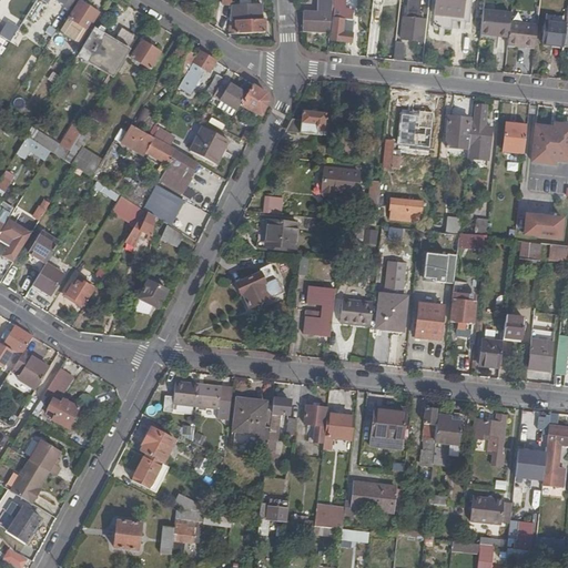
[(97,11),(79,0),(77,0),(59,29),(79,41),(97,11)]
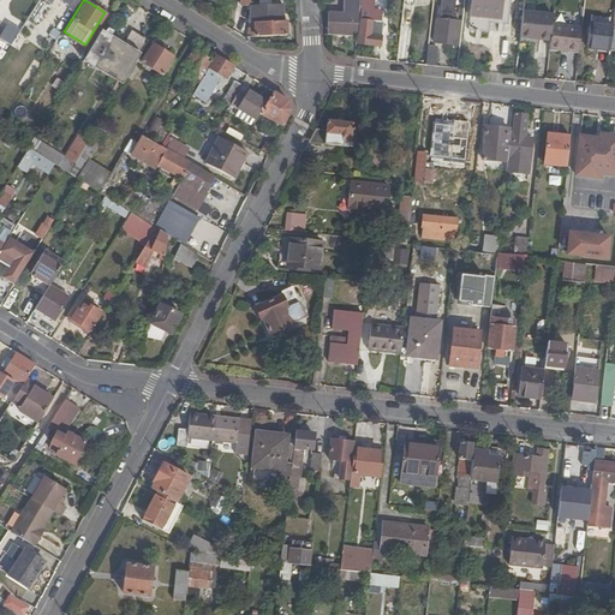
[(329,35),(358,37),(362,0),(346,0),(345,15),(330,13),(329,35)]
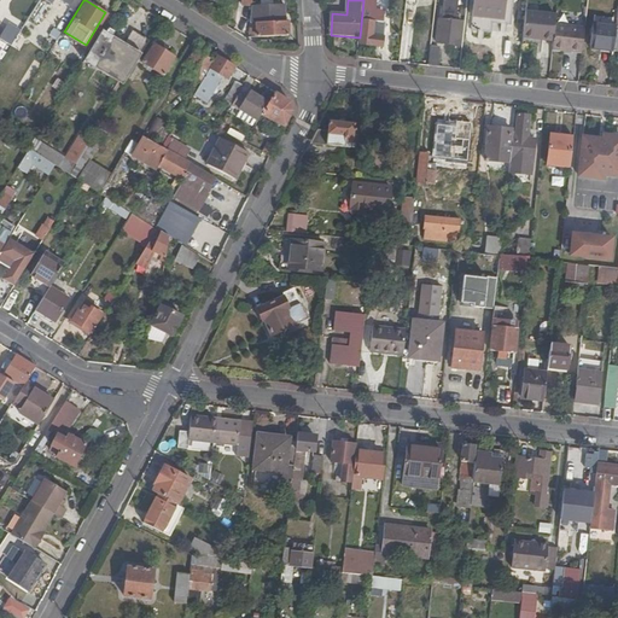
[(441,0),(442,15),(456,15),(456,0),(441,0)]
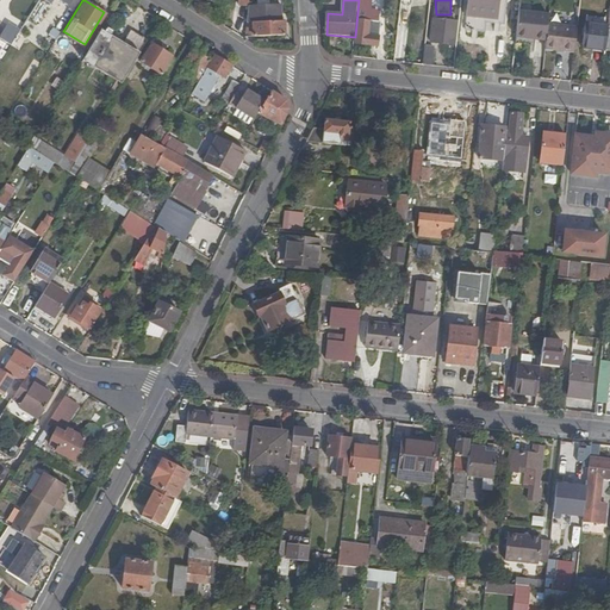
[(497,0),(467,0),(466,16),(496,19),(497,0)]
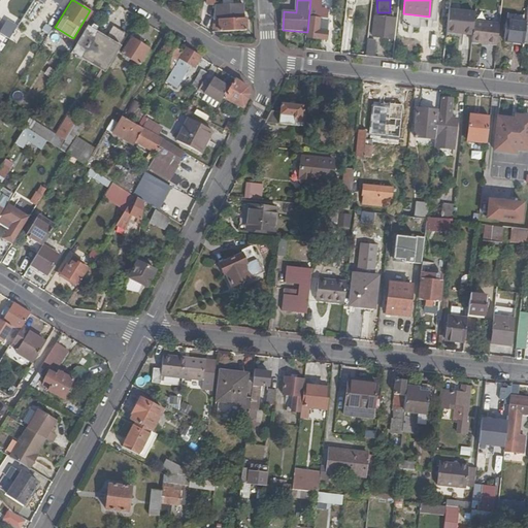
[(215,7),(211,33),(245,32),(245,20),(243,20),(243,5),(215,7)]
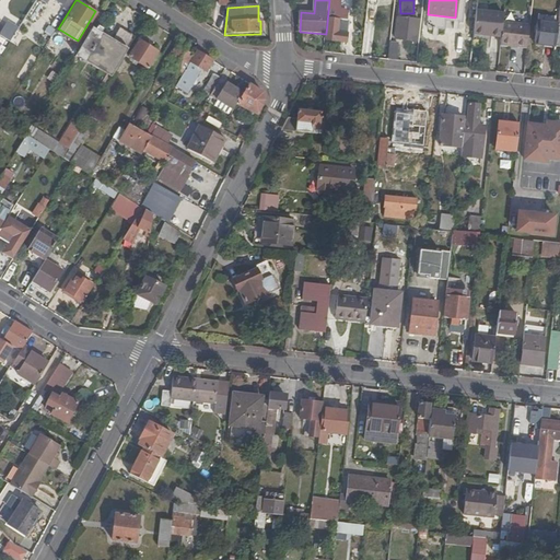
[(342,10),(330,9),(326,41),(348,44),(349,34),(350,21),(341,20),(342,10)]
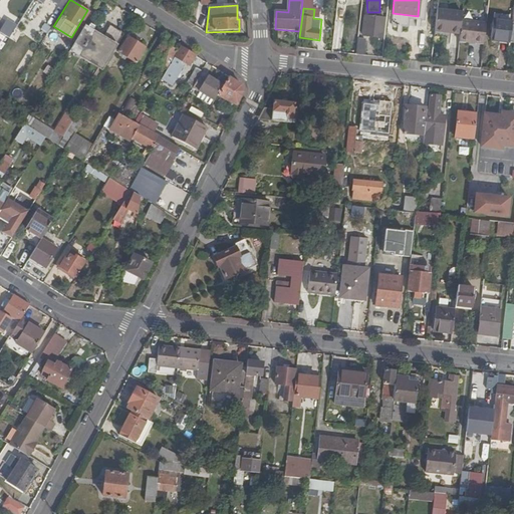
[(436,31),(461,34),(462,20),(463,13),(439,10),(436,31)]
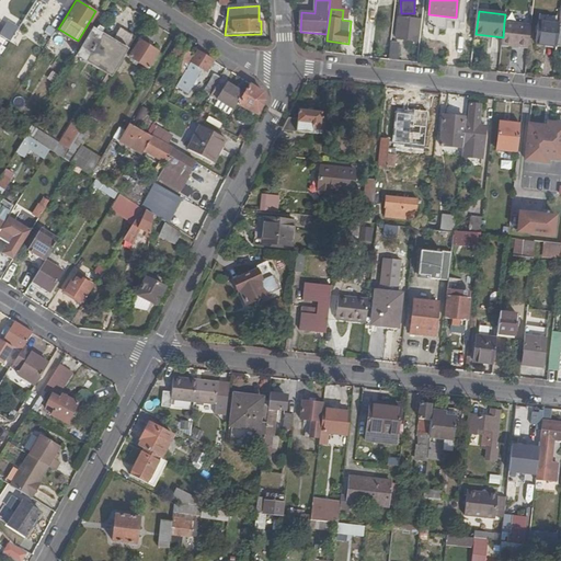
[(559,23),(560,18),(540,15),(537,43),(557,45),(558,35),(559,23)]
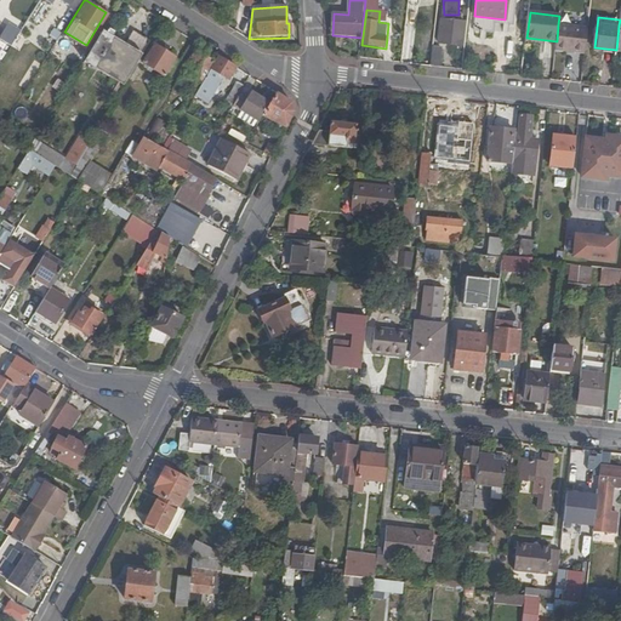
[(0,18),(0,38),(13,43),(20,26),(0,18)]
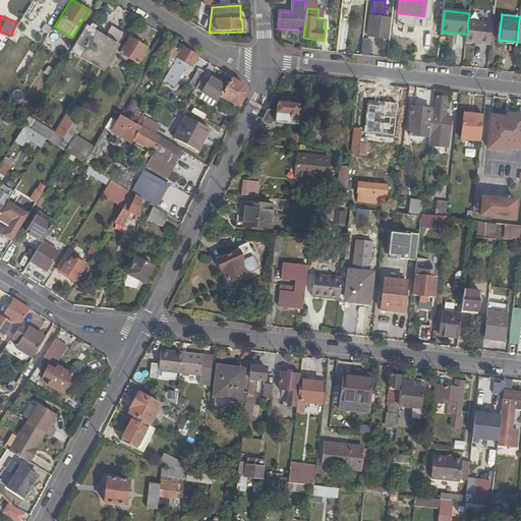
[(379,18),(370,17),(368,36),(388,39),(389,29),(378,27),(379,18)]
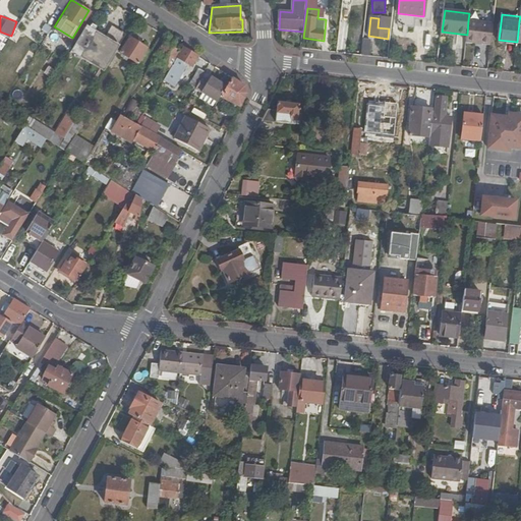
[(482,44),(491,45),(494,23),(468,20),(467,35),(466,40),(482,42),(482,44)]
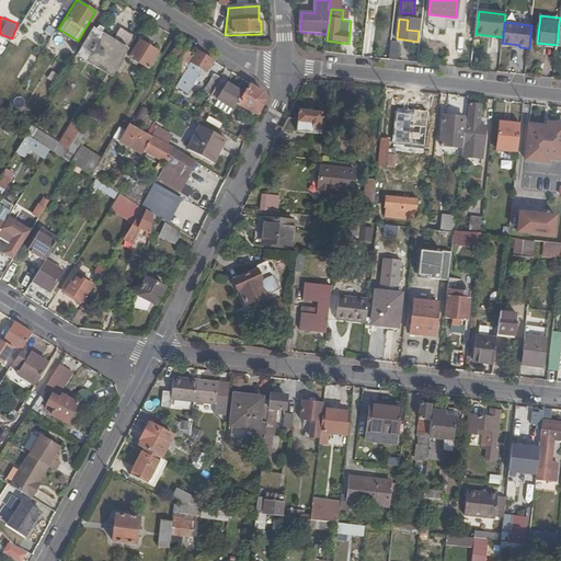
[(104,29),(95,23),(77,50),(113,73),(134,35),(119,26),(111,42),(100,35),(104,29)]
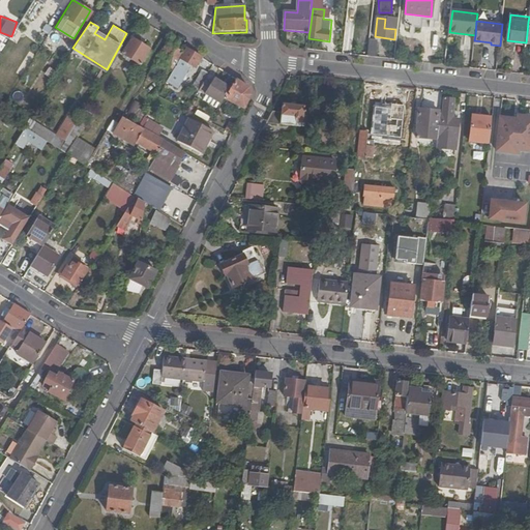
[(131,39),(123,54),(143,66),(152,51),(131,39)]
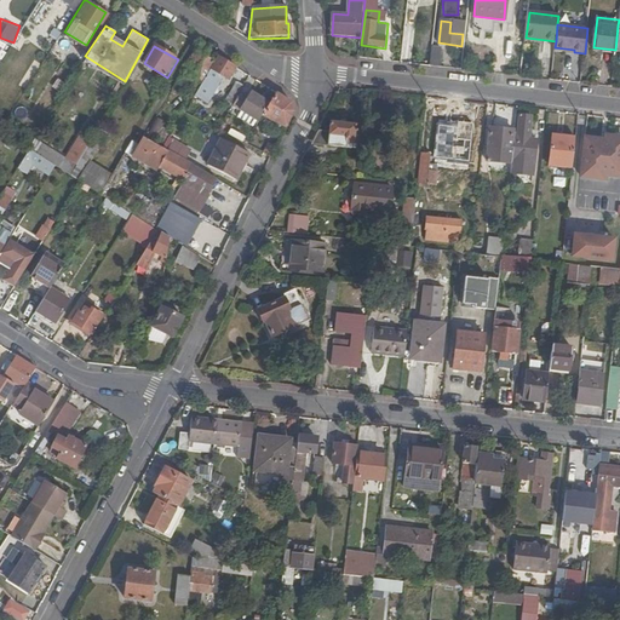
[(431,67),(440,68),(442,50),(434,49),(431,67)]
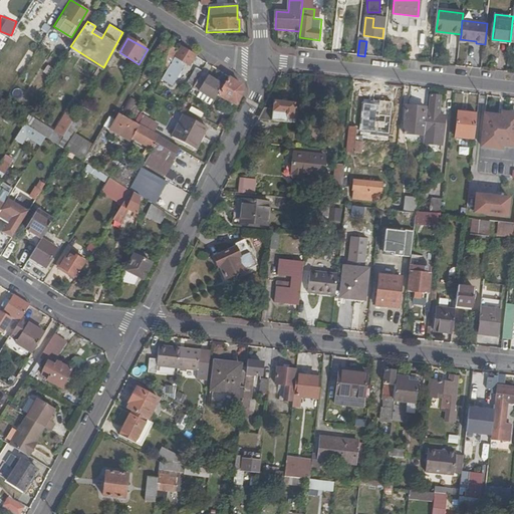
[(153,59),(167,68),(178,51),(163,42),(153,59)]
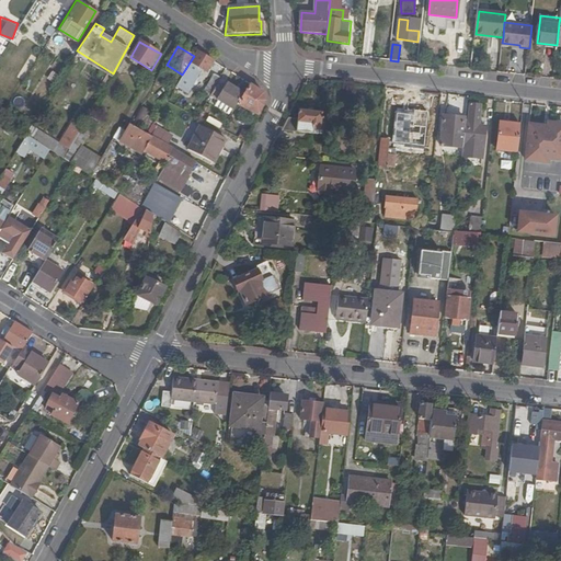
[(202,67),(208,71),(214,63),(198,53),(178,86),(186,91),(202,67)]
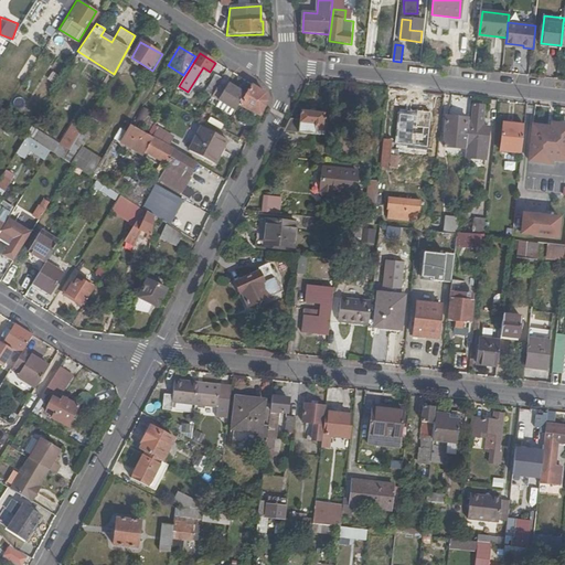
[(245,92),(228,81),(217,98),(235,108),(238,104),(245,92)]
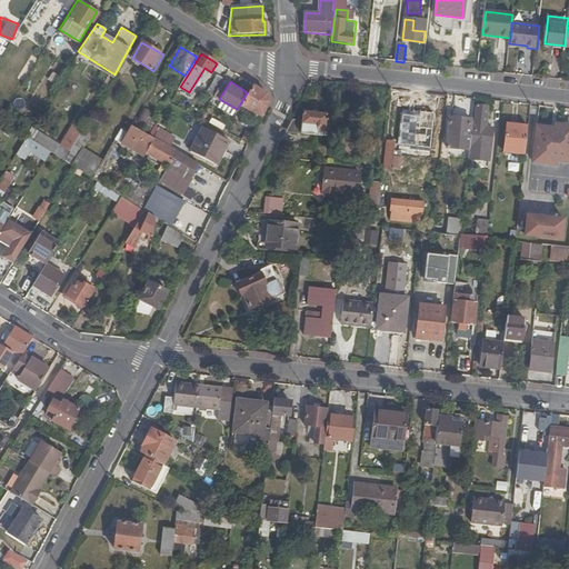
[(247,92),(240,105),(261,115),(268,100),(266,92),(252,83),(247,92)]
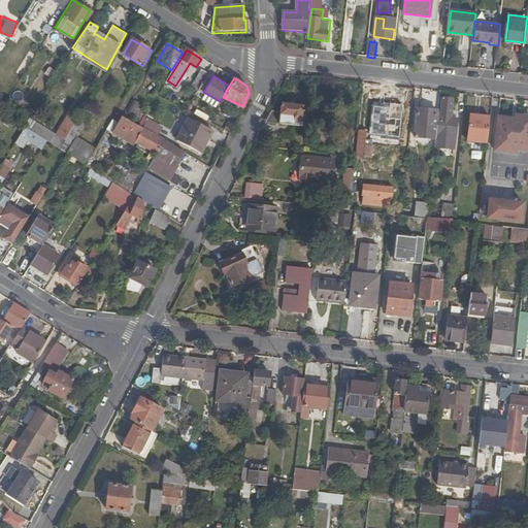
[(440,118),(438,118),(437,127),(436,136),(435,139),(434,146),(454,149),(455,138),(457,120),(451,119),(453,99),(442,98),(440,118)]
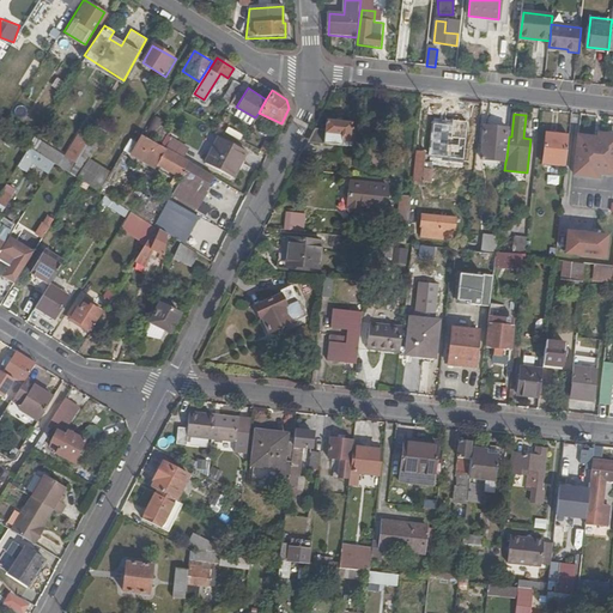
[(150,131),(159,134),(164,125),(155,120),(150,131)]
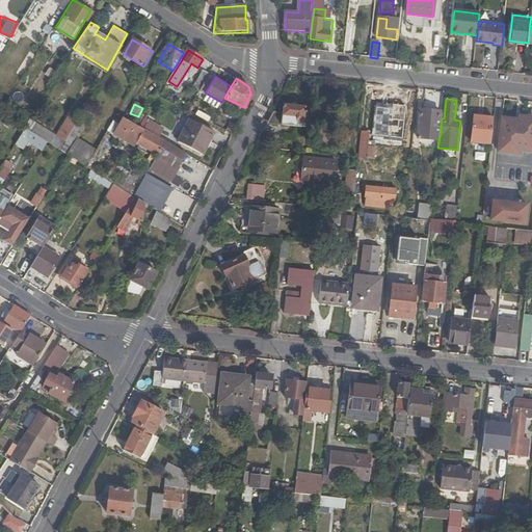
[(282,116),(271,115),(267,125),(297,127),(297,125),(303,126),(306,107),(283,105),(282,116)]
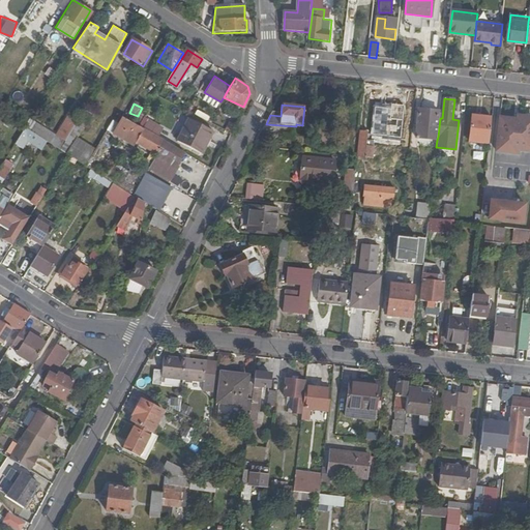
[(30,114),(21,108),(16,118),(24,123),(30,114)]
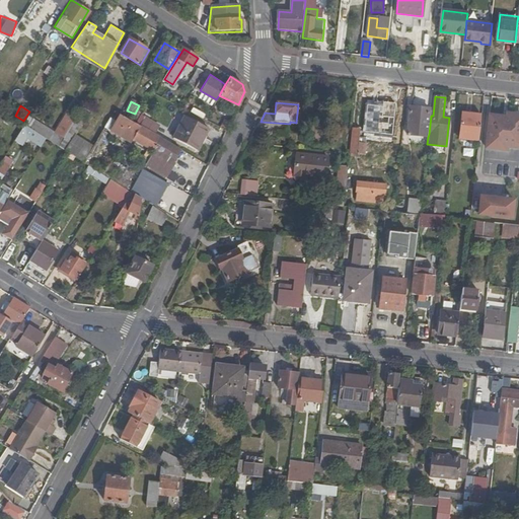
[(89,112),(82,107),(77,115),(63,139),(59,147),(65,150),(75,135),(80,127),(84,120),(89,112)]
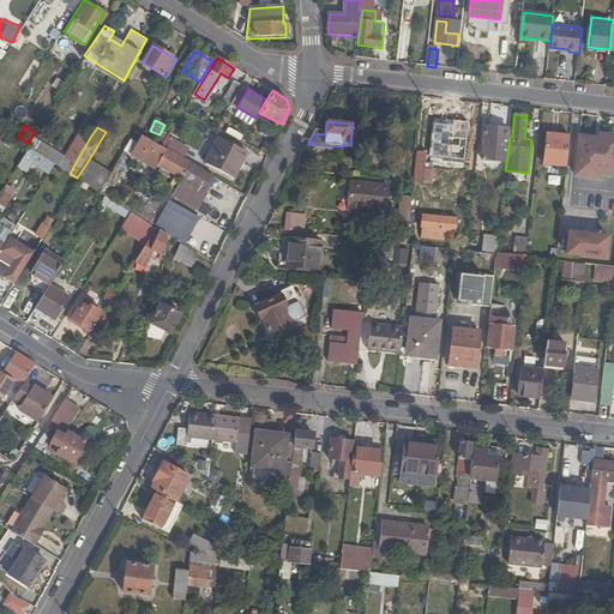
[(483,158),(506,162),(507,158),(509,148),(507,148),(509,130),(486,127),(483,158)]
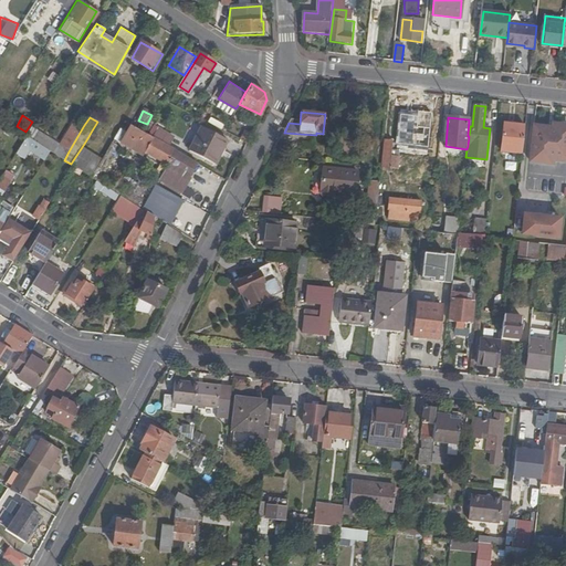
[(69,152),(84,125),(75,121),(59,146),(69,152)]
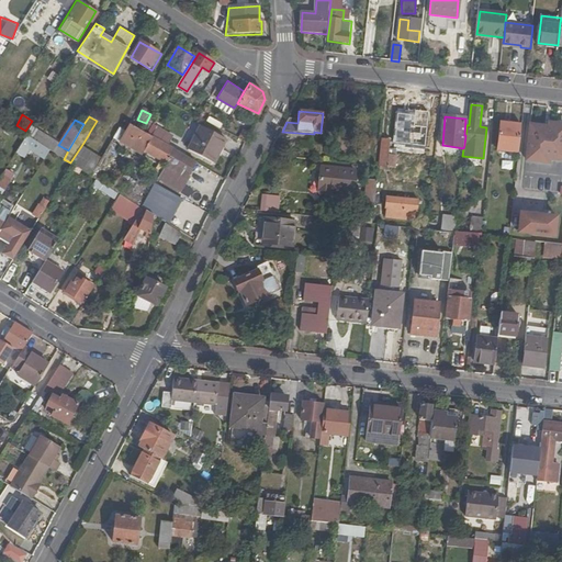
[(518,152),(521,124),(501,122),(498,149),(518,152)]
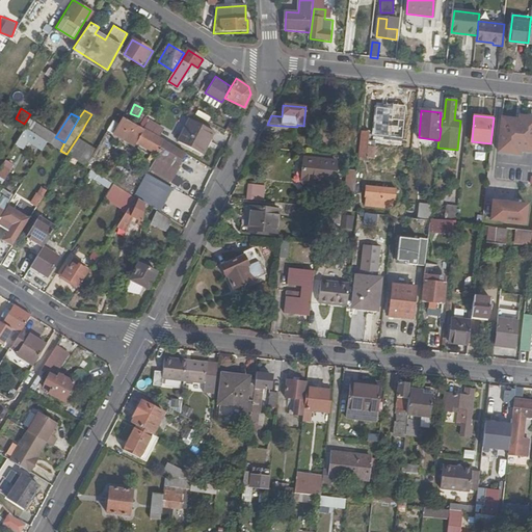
[(520,117),(502,115),(498,151),(519,153),(520,150),(531,151),(531,116),(520,116),(520,117)]
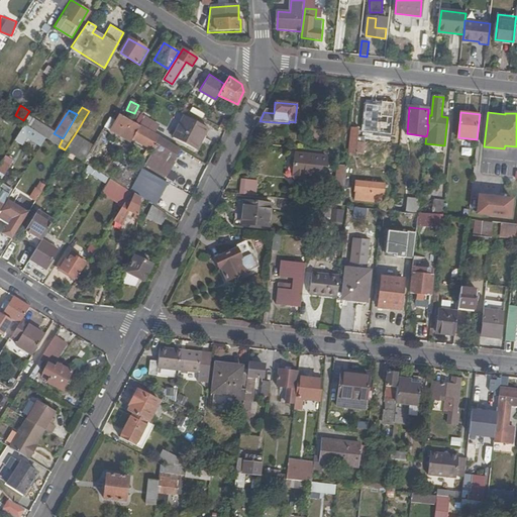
[(152,150),(161,138),(134,124),(119,115),(116,120),(111,130),(129,141),(131,138),(152,150)]
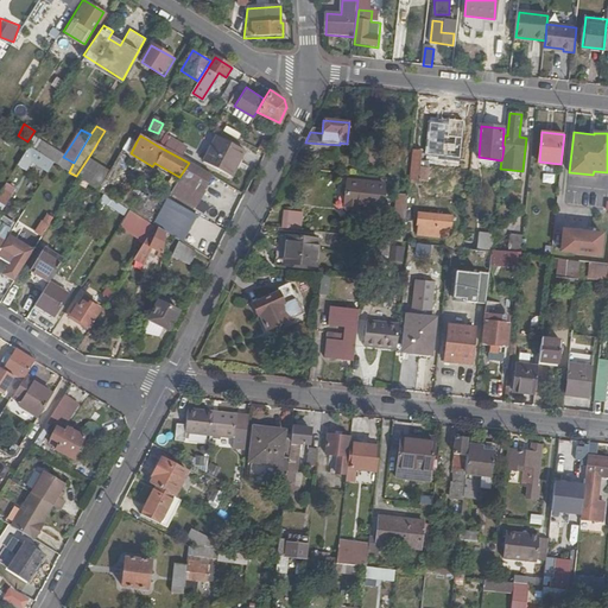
[(238,158),(240,159),(244,151),(216,135),(203,162),(228,175),(238,158)]
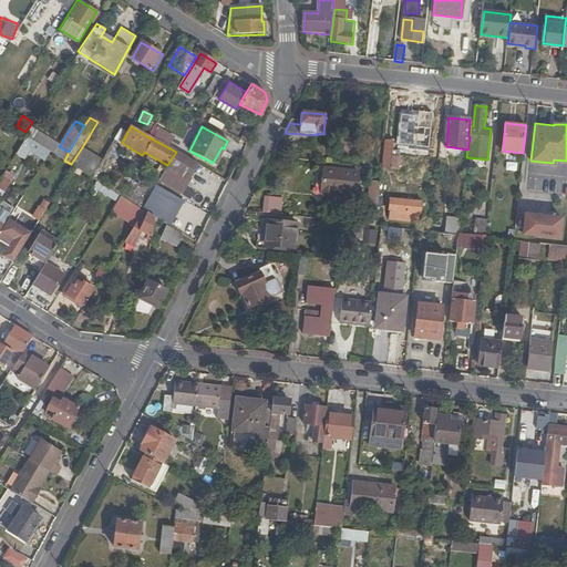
[(27,136),(50,151),(64,161),(69,152),(59,146),(31,127),(27,136)]
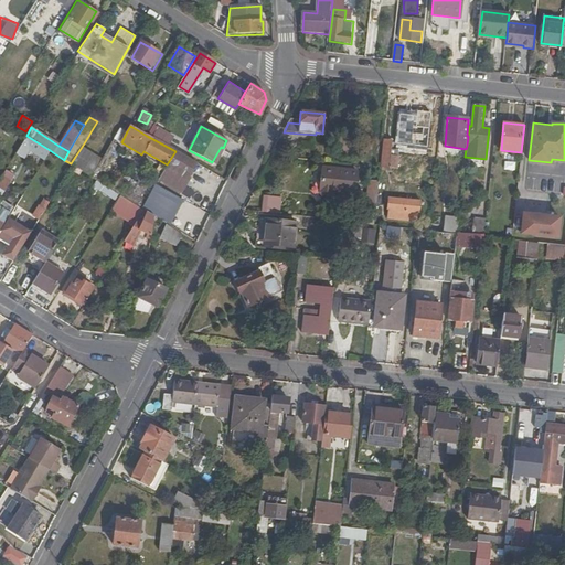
[(127,131),(120,128),(115,139),(121,142),(127,131)]
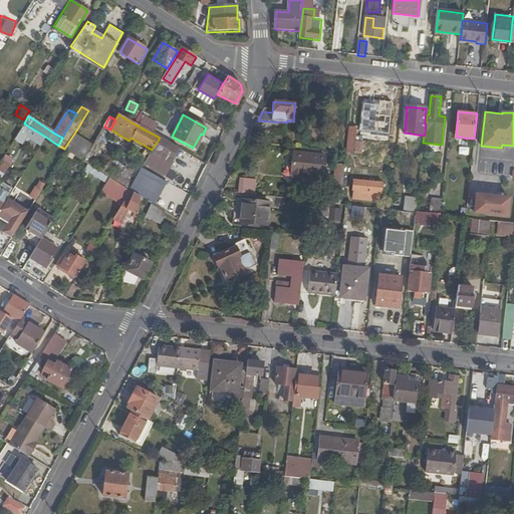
[(84,130),(88,122),(83,118),(79,125),(84,130)]
